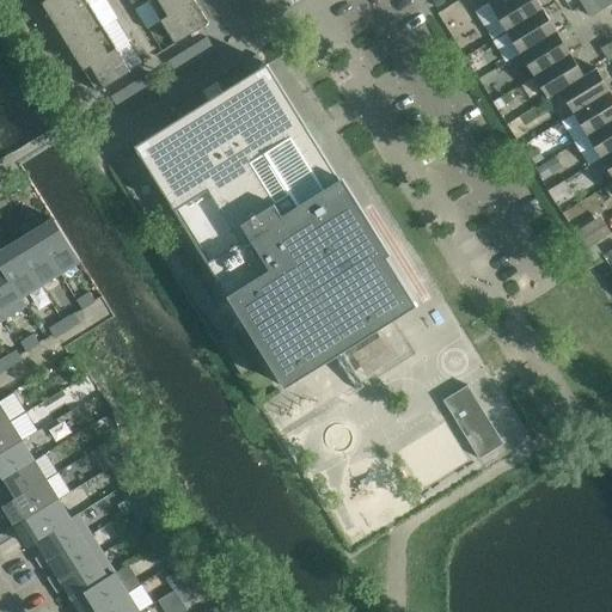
[(90,4),(86,0),(44,0),(42,2),(56,24),(90,4)]
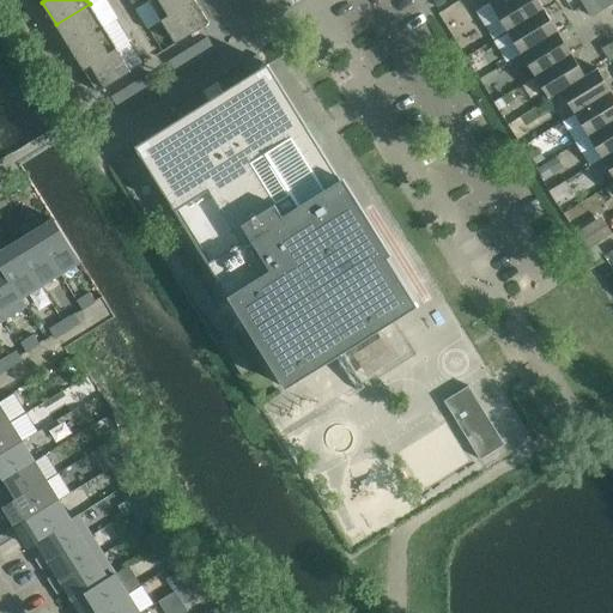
[(149,0),(162,20),(194,0),(149,0)]
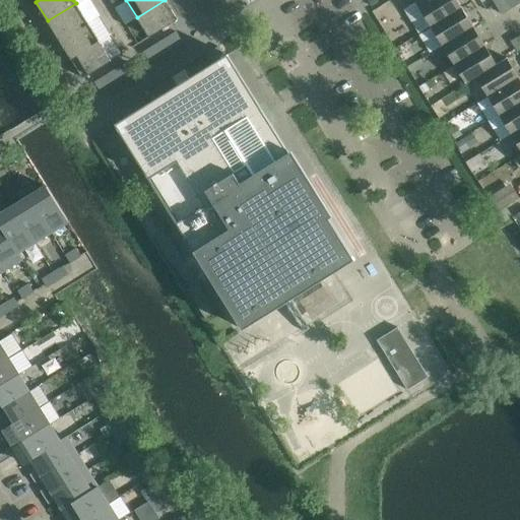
[(149,37),(177,18),(165,0),(137,17),(149,37)]
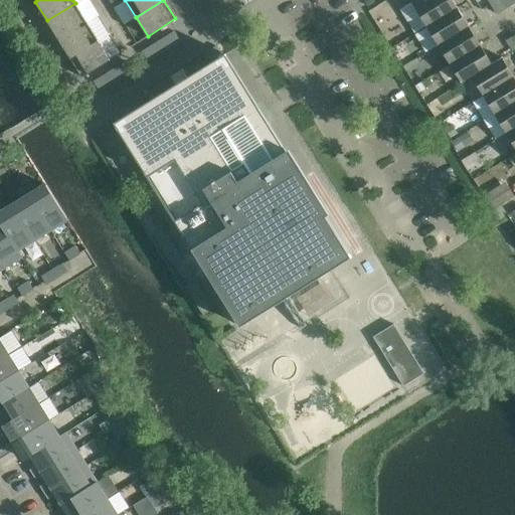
[(407,0),(424,27),(456,8),(450,0),(424,0),(423,1),(421,0),(407,0)]
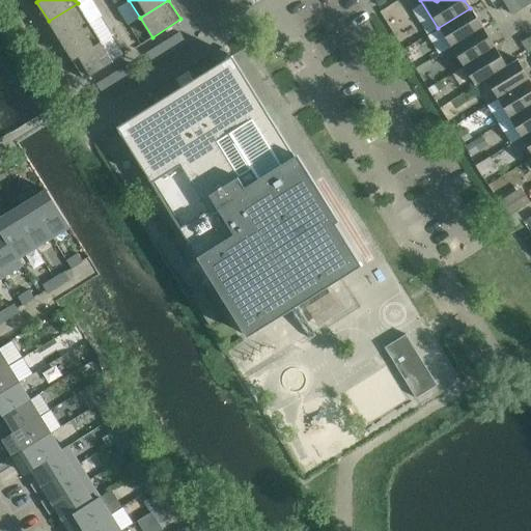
[(516,0),(503,0),(512,15),(522,8),(516,0)]
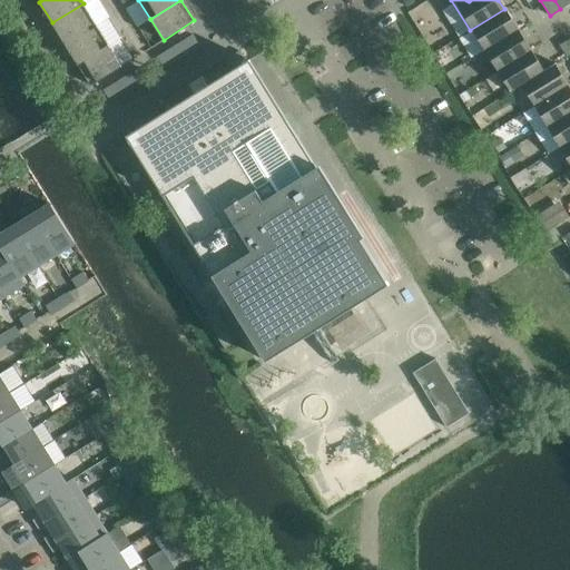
[(96,25),(84,3),(52,22),(65,43),(96,25)]
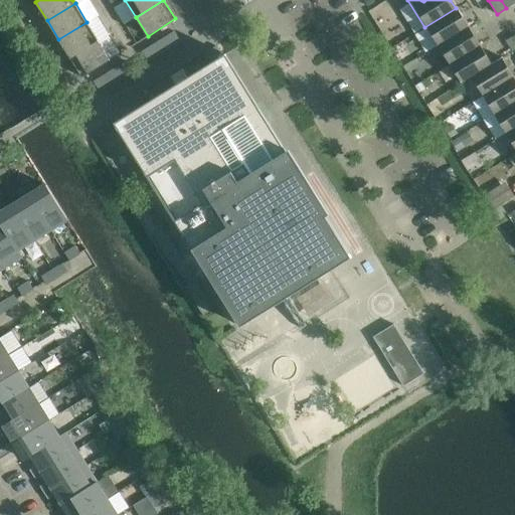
[(437,45),(467,26),(456,8),(424,27),(437,45)]
